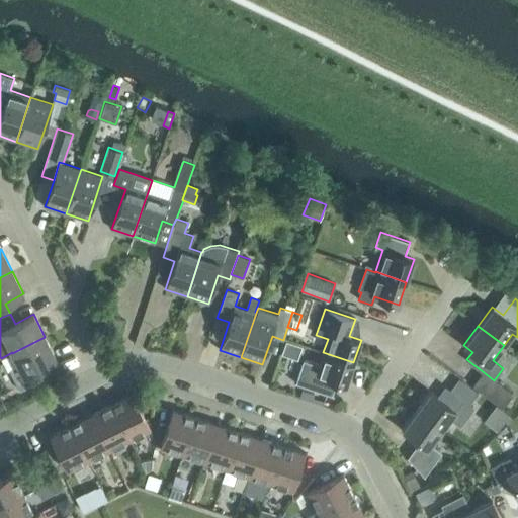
[(293,340),(295,332),(287,329),(285,334),(284,337),(293,340)]
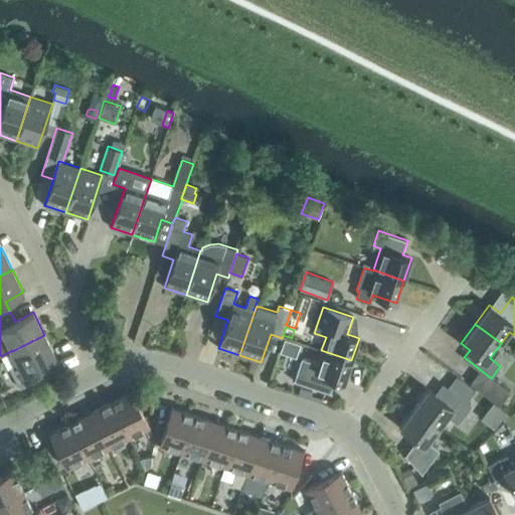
[(56,357),(44,335),(12,351),(18,363),(10,367),(20,388),(42,377),(37,366),(56,357)]
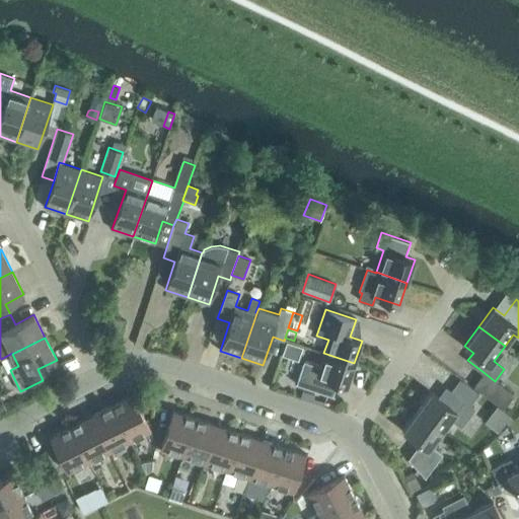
[(299,359),(303,347),(287,342),(283,354),(299,359)]
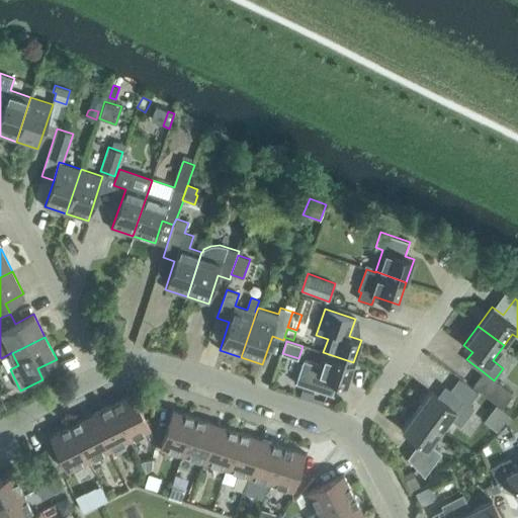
[(346,384),(353,362),(323,352),(319,365),(303,360),(295,382),(294,381),(293,382),(334,396),(334,395),(332,395),(337,381),(346,384)]
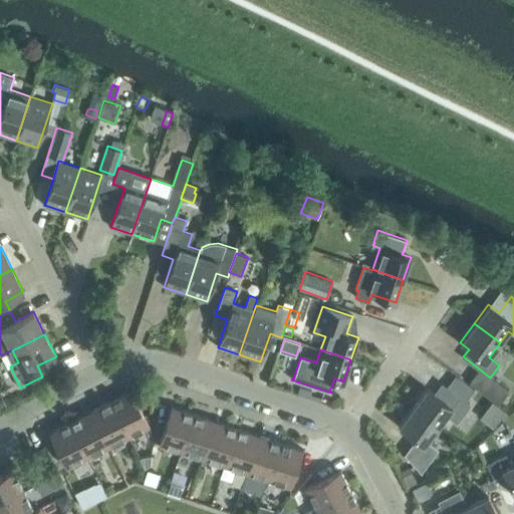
[(490,377),(480,369),(470,382),(499,405),(509,391),(490,377)]
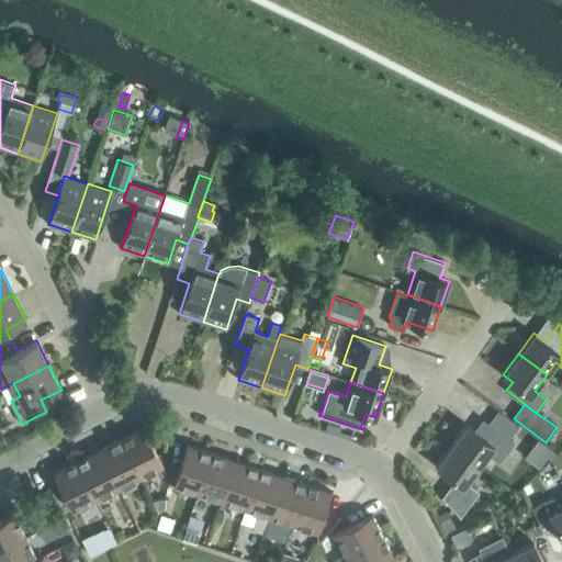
[(514,441),(508,438),(519,424),(498,409),(487,423),(495,428),(487,439),(467,424),(451,445),(480,465),(489,453),(499,461),(514,441)]
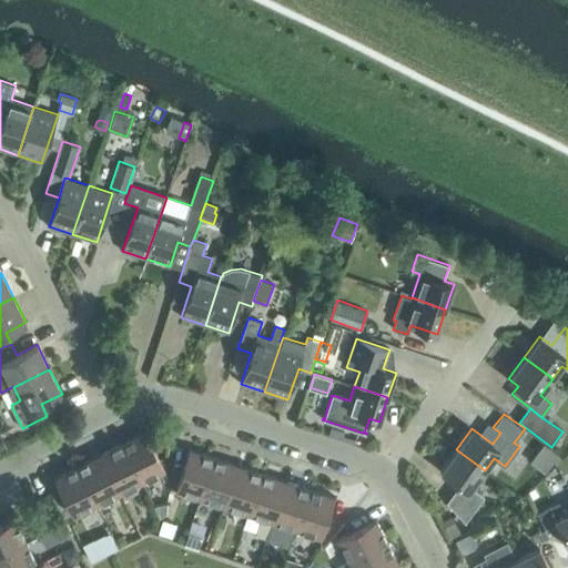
[(145,432),(122,443),(141,482),(164,469),(145,432)]
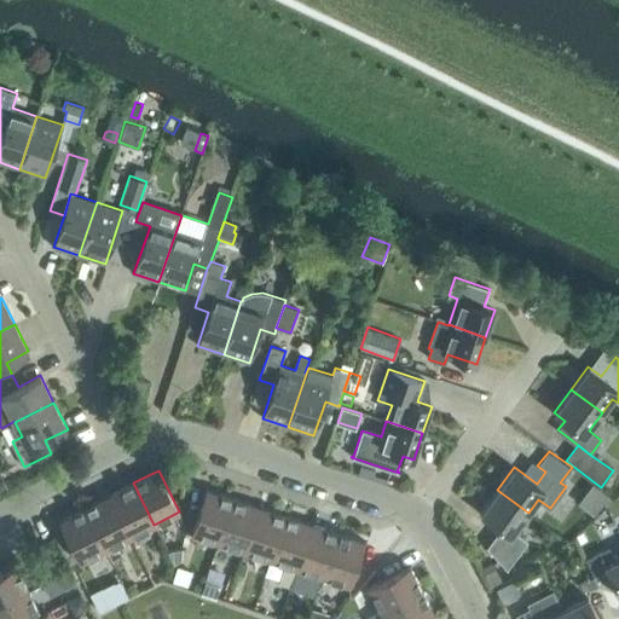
[(154,525),(133,482),(109,496),(129,537),(154,525)]
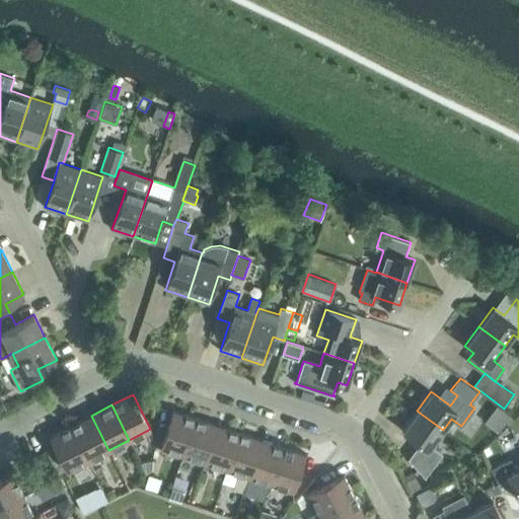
[(183,454),(196,418),(172,411),(160,447),(183,454)]
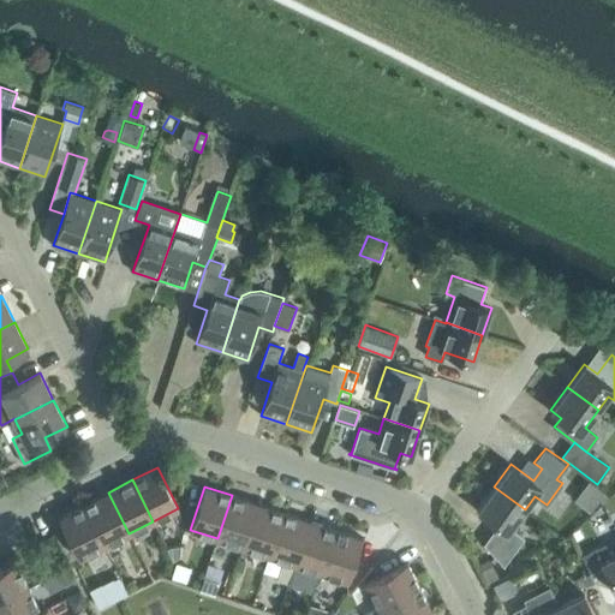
[(511,527),(525,509),(494,487),(477,509),(497,524),(483,543),(505,566),(505,565),(524,537),(511,527)]
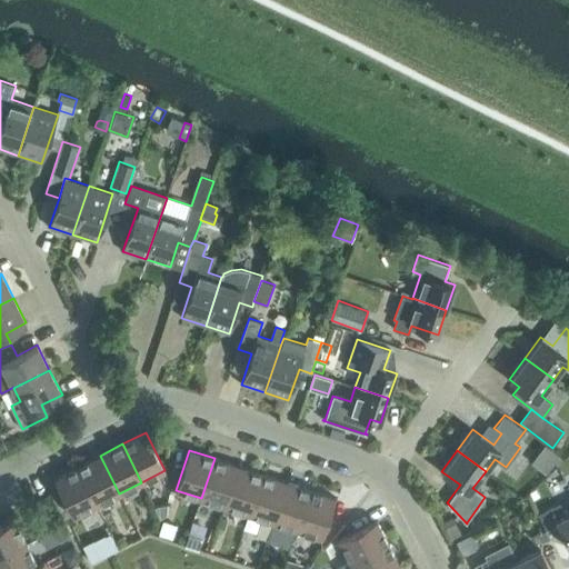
[(119,493),(100,456),(78,467),(97,505),(119,493)]
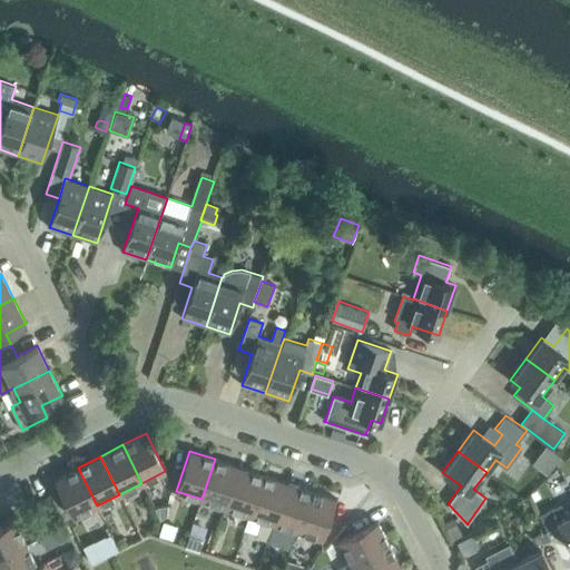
[(225,507),(238,467),(215,459),(202,499),(225,507)]
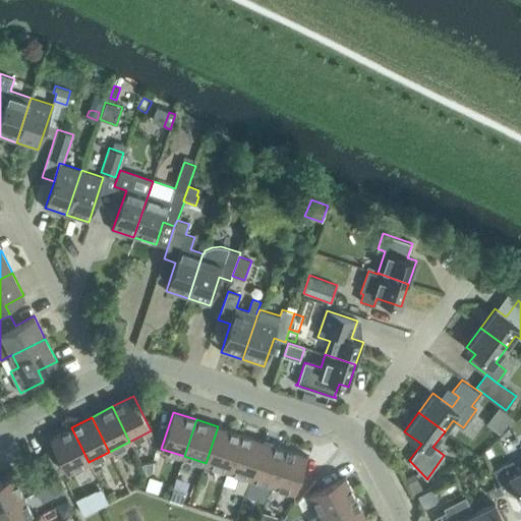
[(228,471),(240,433),(218,426),(206,463),(228,471)]
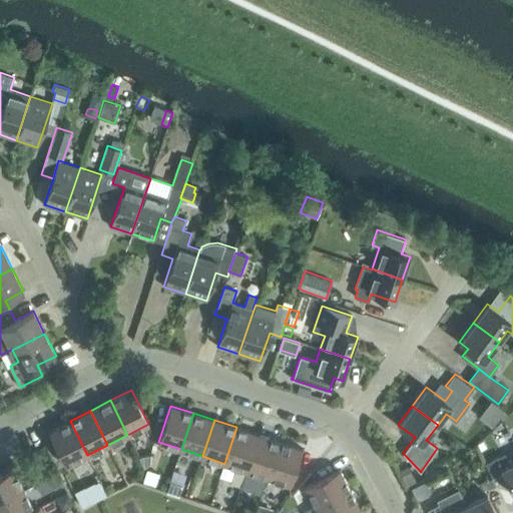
[(87,455),(70,421),(49,431),(66,466),(87,455)]
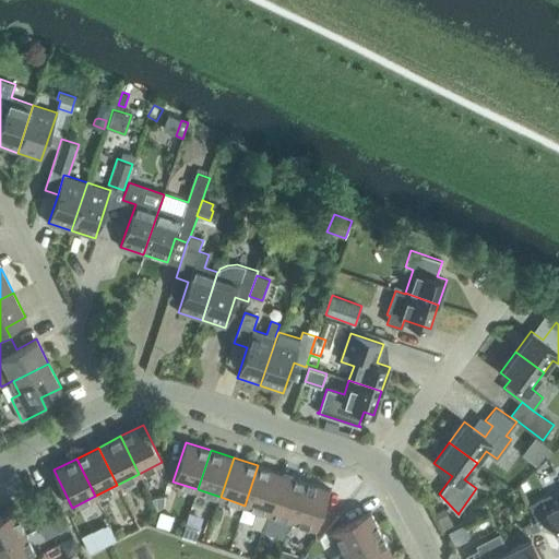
[(268,513),(281,473),(258,465),(245,506),(258,509),(252,526),(260,528),(265,512),(268,513)]
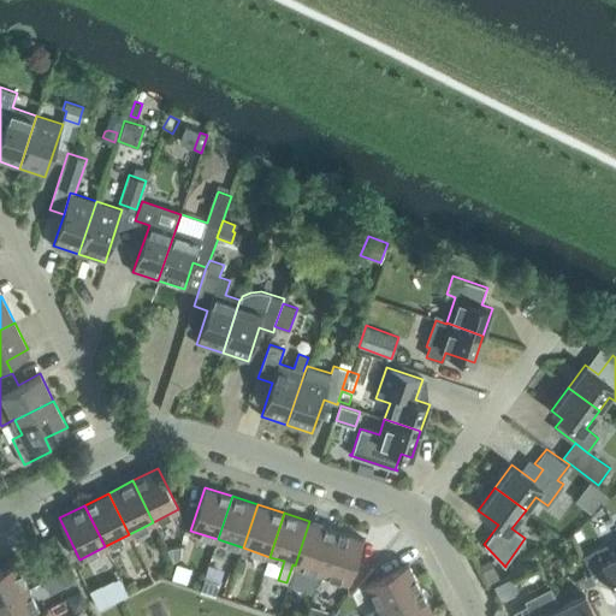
[(321,574),(336,529),(309,521),(295,566),(321,574)]
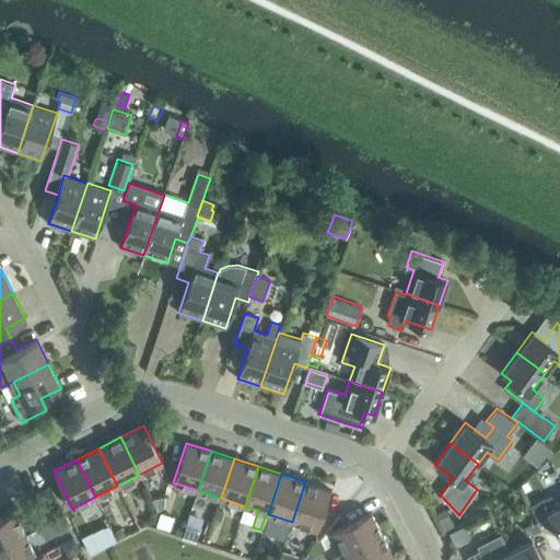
[(316,529),(329,490),(305,481),(292,522),(316,529)]
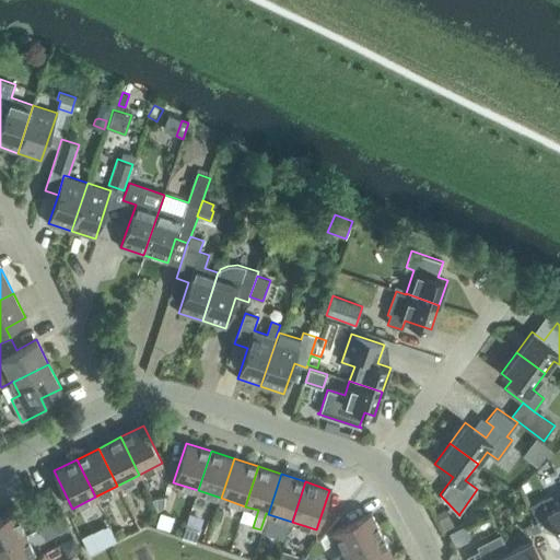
[(559,504),(557,506),(550,494),(529,505),(537,521),(549,515),(559,537),(559,504)]
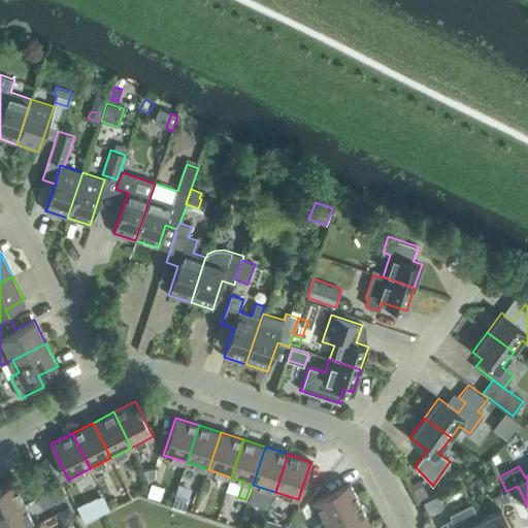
[(142,470),(149,482),(155,476),(154,468),(142,470)]
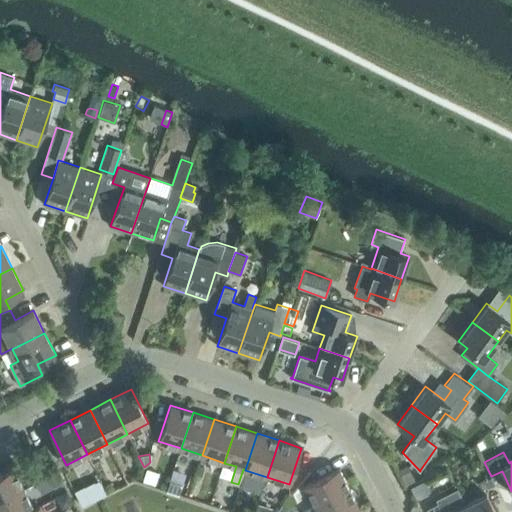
[(405,481),(414,476),(408,464),(399,469),(405,481)]
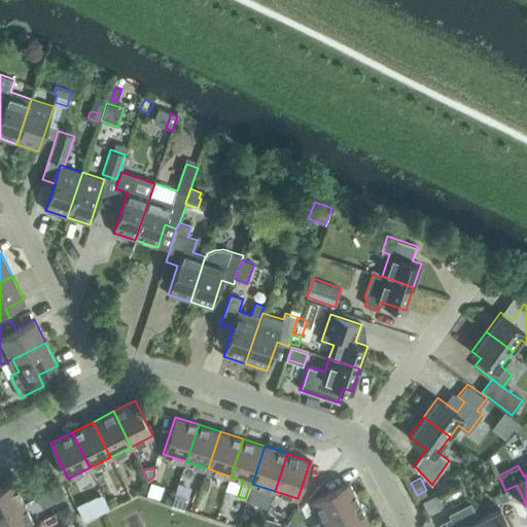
[(0,515),(25,502),(13,481),(0,487),(0,515)]
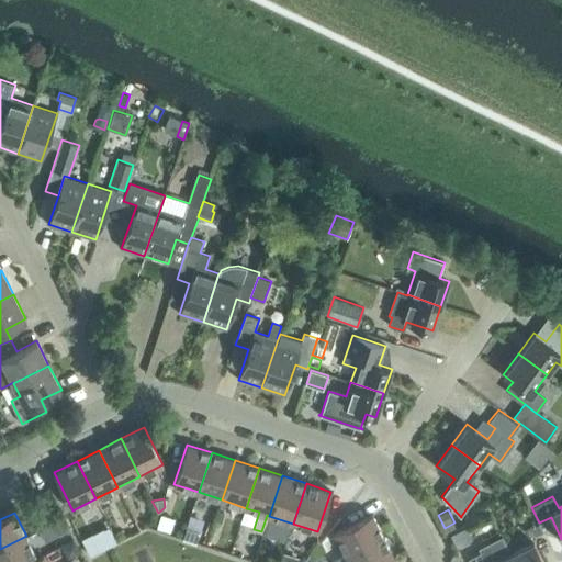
[(168,530),(172,517),(160,514),(156,526),(168,530)]
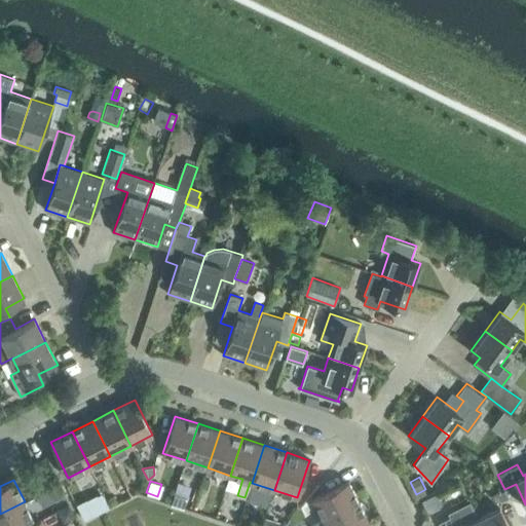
[(359,502),(348,481),(312,498),(324,520),(359,502)]
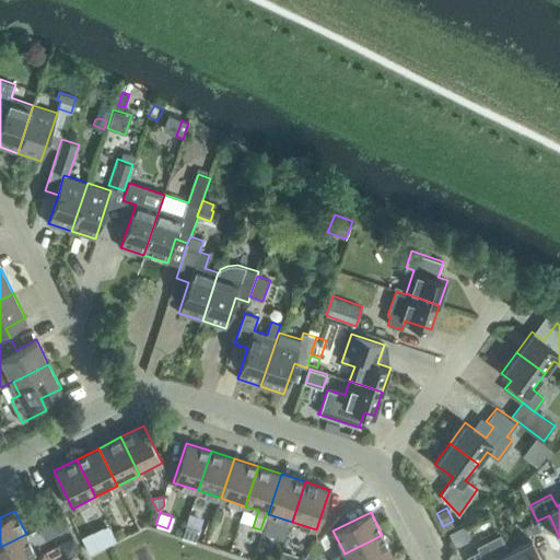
[(67,527),(62,517),(51,523),(57,533),(67,527)]
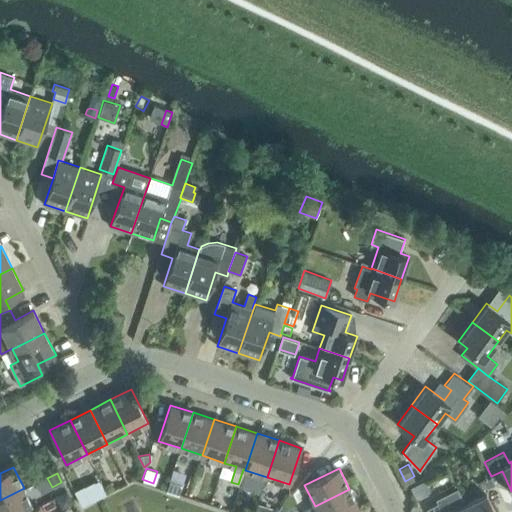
[(484,489),(495,484),(491,476),(480,482),(484,489)]
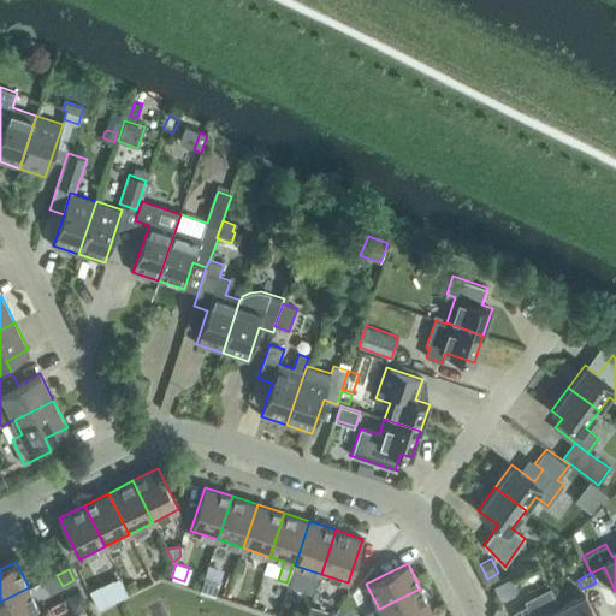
[(220,584),(205,579),(201,590),(217,594),(220,584)]
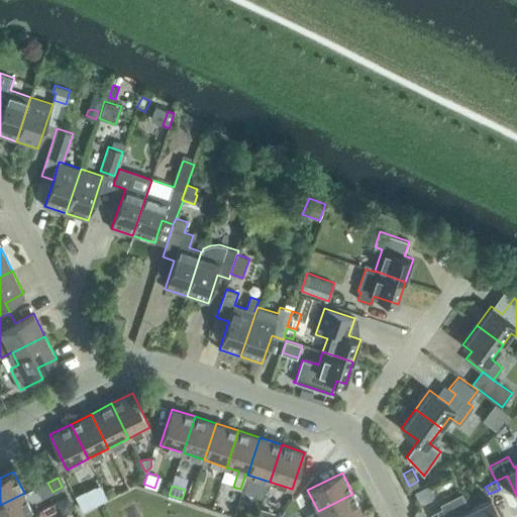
[(0,516),(26,516),(34,514),(34,513),(24,493),(0,505),(0,516)]
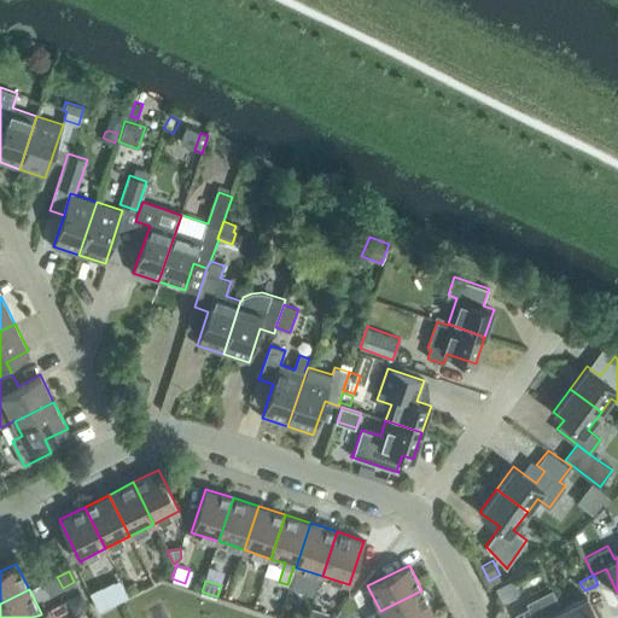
[(426,617),(433,614),(421,590),(380,611),(383,617),(426,617)]
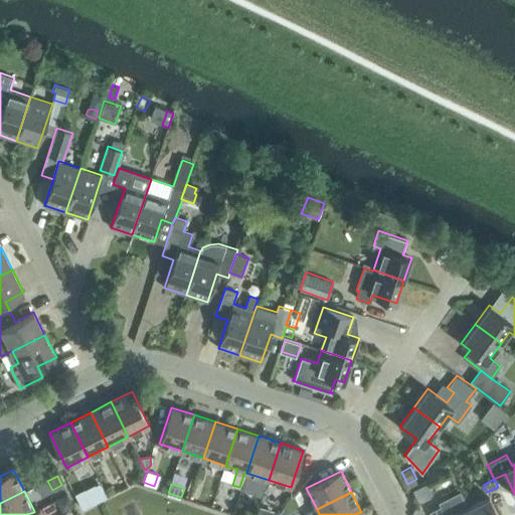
[(61,510),(73,504),(67,494),(55,500),(61,510)]
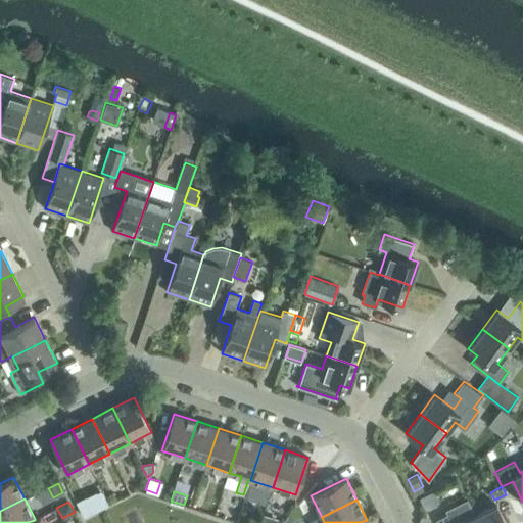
[(506,522),(496,504),(475,514),(479,522),(506,522)]
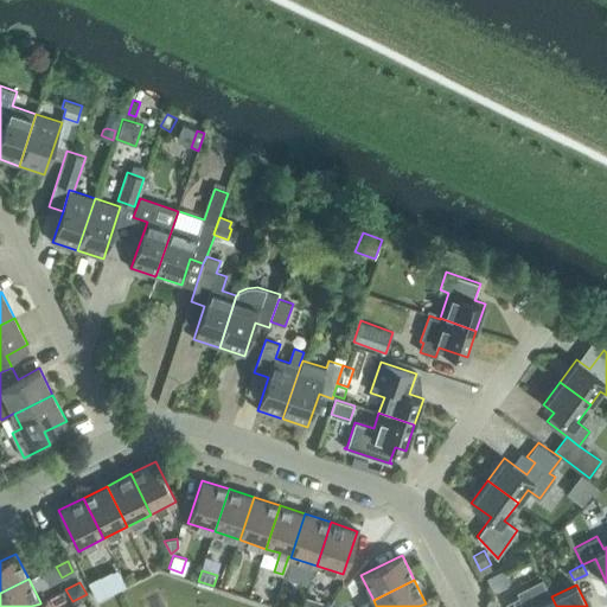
[(556,606),(551,596),(537,604),(528,586),(517,592),(519,596),(506,604),(508,606),(556,606)]
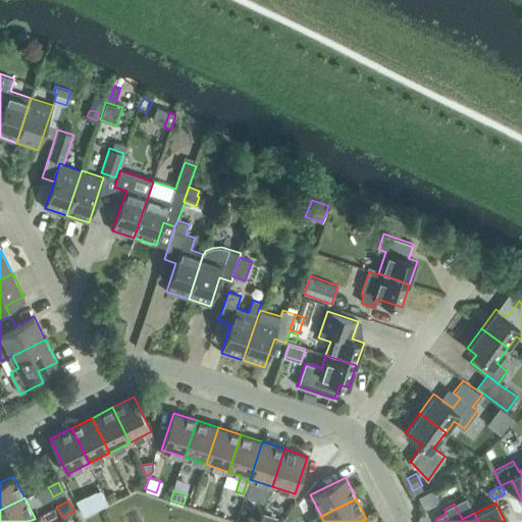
[(276,521),(278,518),(262,513),(259,521),(276,521)]
